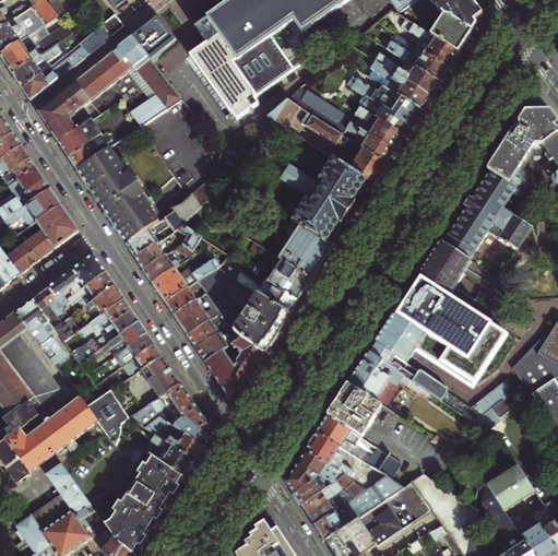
[(0,0),(0,25),(37,0),(30,0),(25,3),(21,2),(11,9),(10,14),(6,18),(3,14),(6,12),(6,10),(6,9),(4,8),(2,7),(1,8),(0,9),(4,3),(3,0),(0,0)]
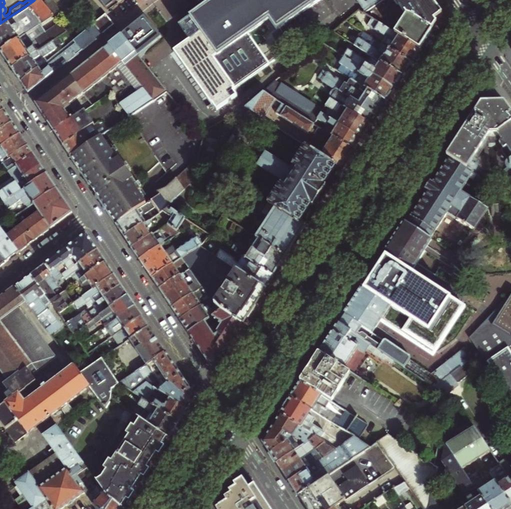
[(34,0),(0,23),(0,48),(38,22),(52,12),(42,0),(34,0)]
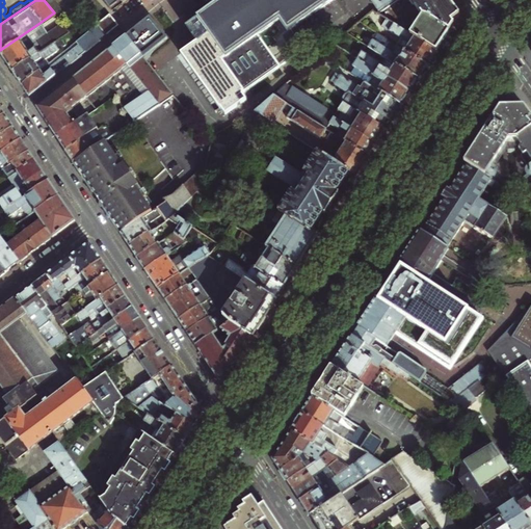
[(219,0),(195,17),(184,25),(195,42),(182,51),(219,105),(220,104),(226,111),(245,98),(240,90),(243,88),(244,89),(279,64),(294,54),(281,34),(327,0),(219,0)]
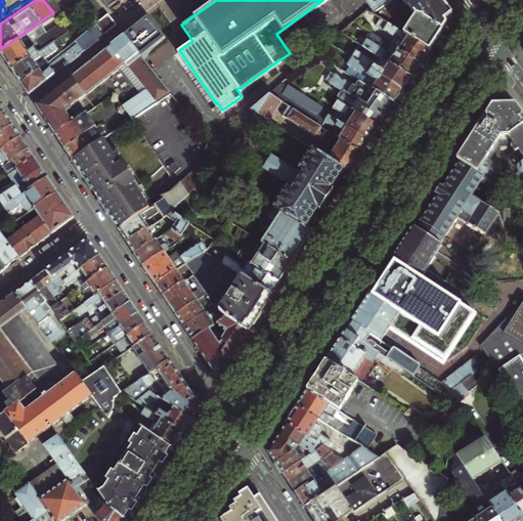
[(401,30),(428,48),(438,33),(445,22),(444,18),(451,12),(442,0),(404,0),(412,11),(401,30)]
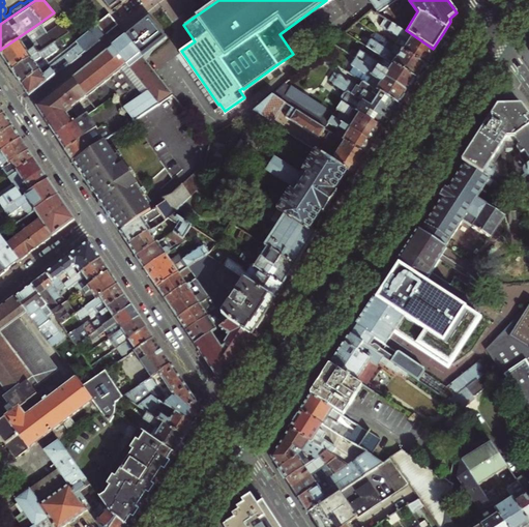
[(109,12),(96,23),(105,33),(116,23),(111,17),(109,12)]
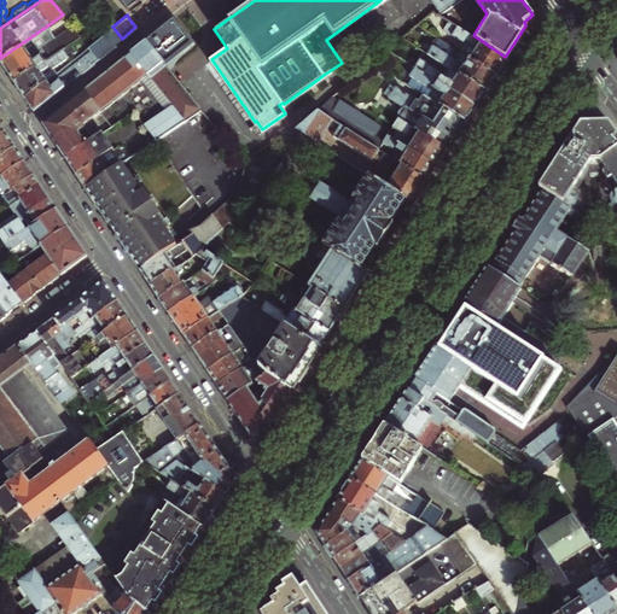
[(176,15),(145,39),(166,64),(197,39),(176,15)]
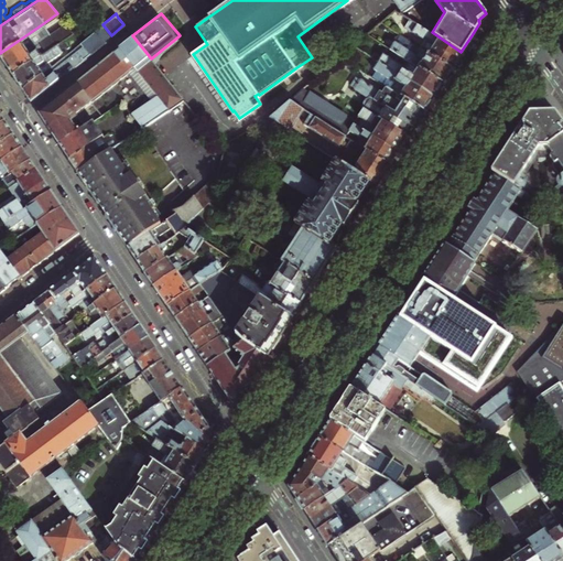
[(426,36),(420,46),(452,67),(456,60),(461,52),(432,32),(409,18),(403,25),(422,38),(424,35),(426,36)]
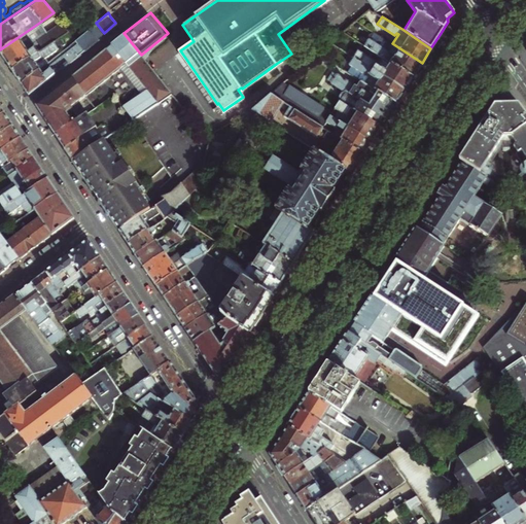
[(39,23),(0,49),(0,51),(7,63),(11,68),(58,36),(67,30),(60,22),(45,32),(39,23)]
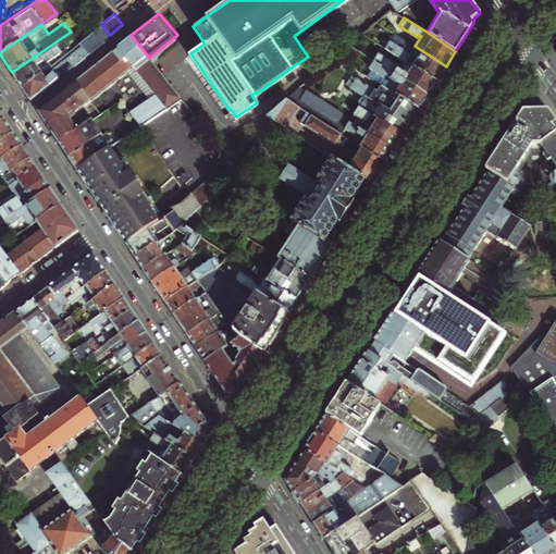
[(100,23),(40,71),(21,86),(26,94),(29,99),(110,35),(101,24),(100,23)]
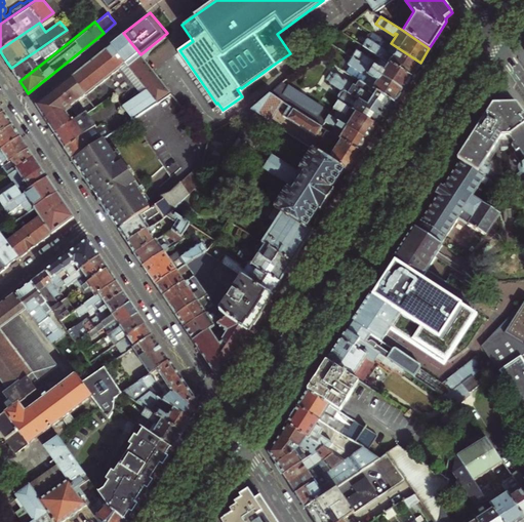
[(381,56),(411,75),(415,69),(420,63),(391,43),(372,31),(363,44),(381,56)]
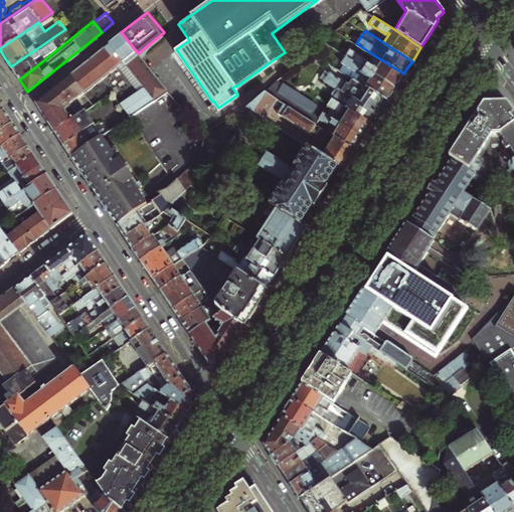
[(142,87),(153,99),(167,90),(138,53),(121,32),(108,43),(122,61),(142,87)]
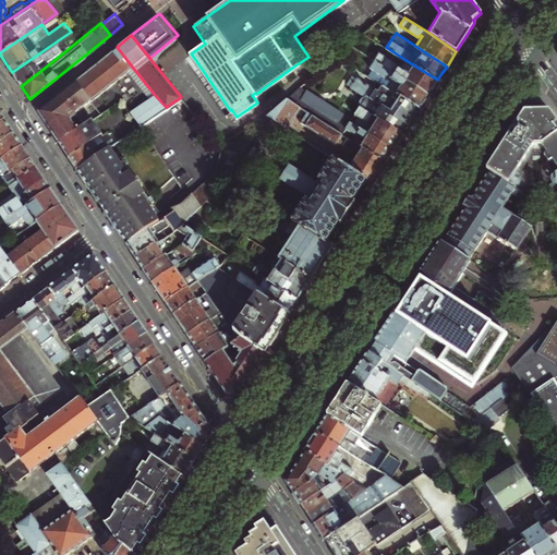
[(61,38),(12,72),(19,82),(21,86),(40,71),(36,63),(39,61),(44,59),(45,61),(61,50),(60,49),(67,45),(61,38)]
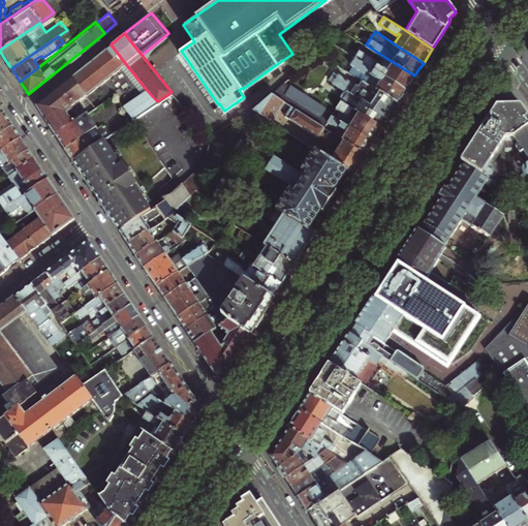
[(120,66),(125,63),(111,44),(70,76),(85,94),(120,66)]
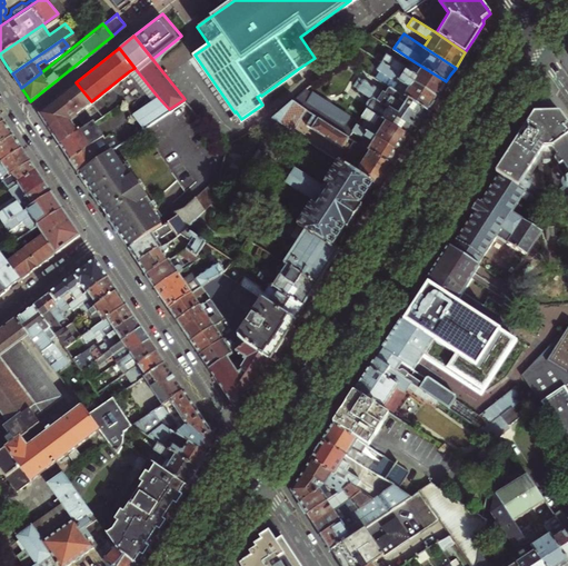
[(382,61),(437,97),(442,88),(446,81),(414,61),(408,68),(387,55),(382,61)]
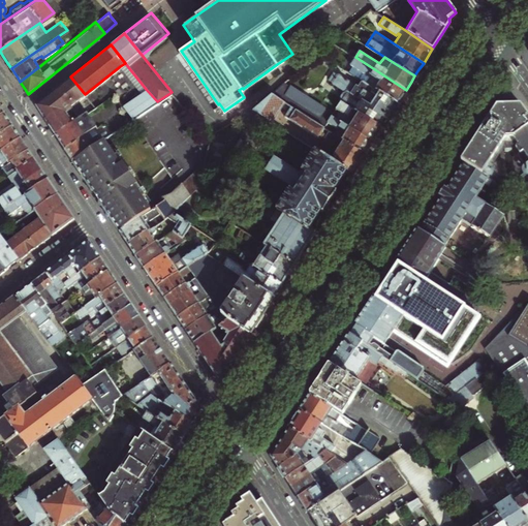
[(349,71),(398,102),(402,96),(406,90),(355,57),(350,63),(353,65),(349,71)]
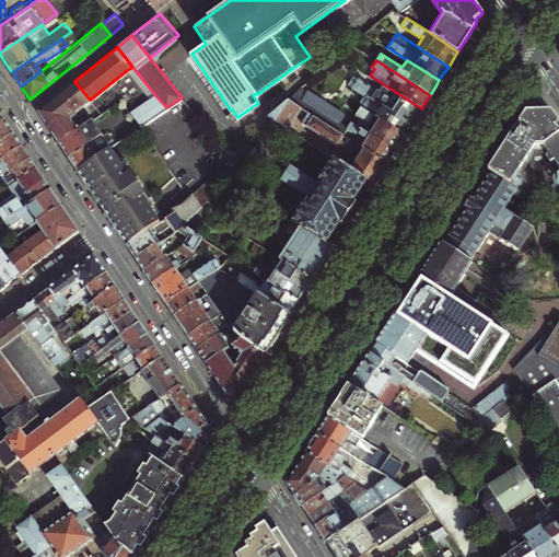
[(149,99),(154,94),(132,67),(127,70),(149,99)]
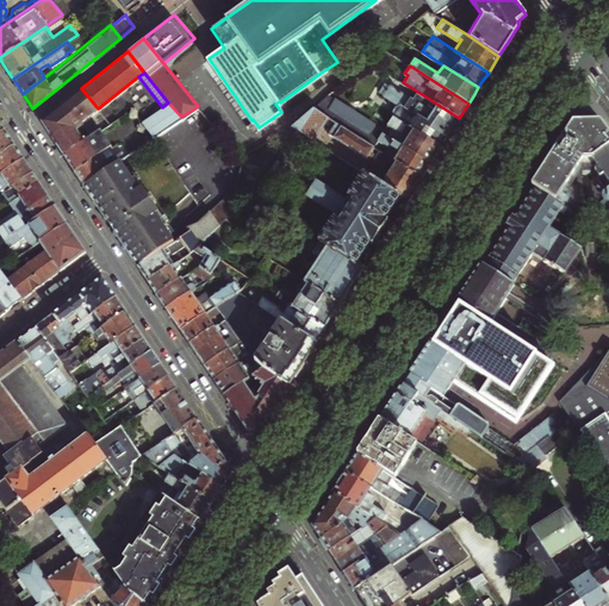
[(391,114),(392,116),(440,147),(449,132),(459,118),(403,82),(401,81),(397,88),(391,85),(389,85),(385,81),(380,89),(384,92),(384,94),(398,104),(391,114)]
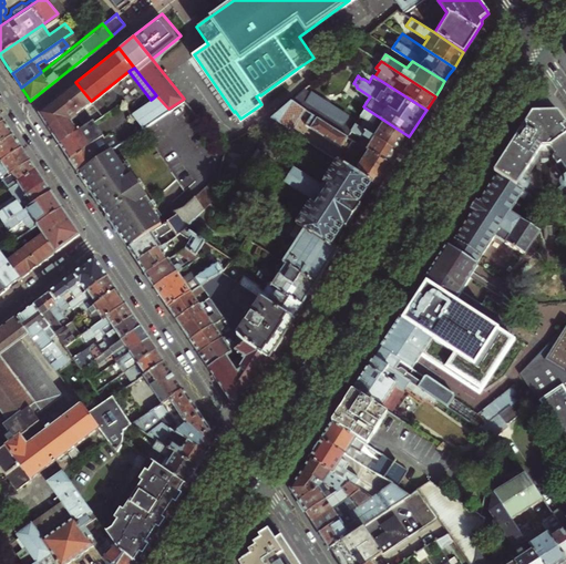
[(75,82),(38,112),(42,120),(55,139),(59,143),(84,125),(75,113),(91,101),(75,82)]
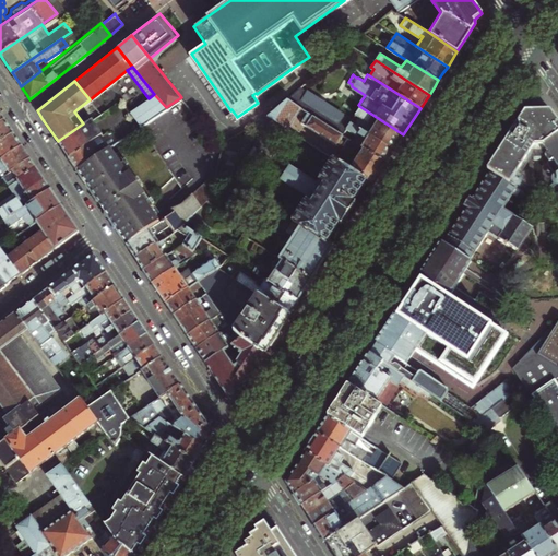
[(286,97),(342,133),(349,121),(297,89),(286,97)]
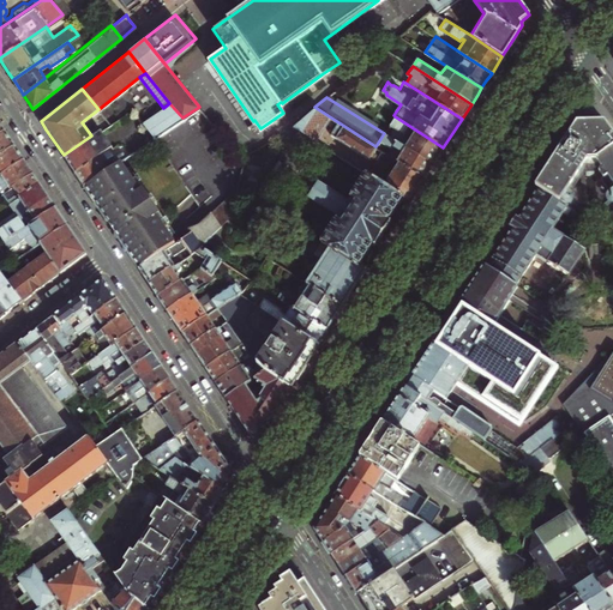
[(163,108),(143,121),(154,137),(182,118),(169,103),(163,108)]
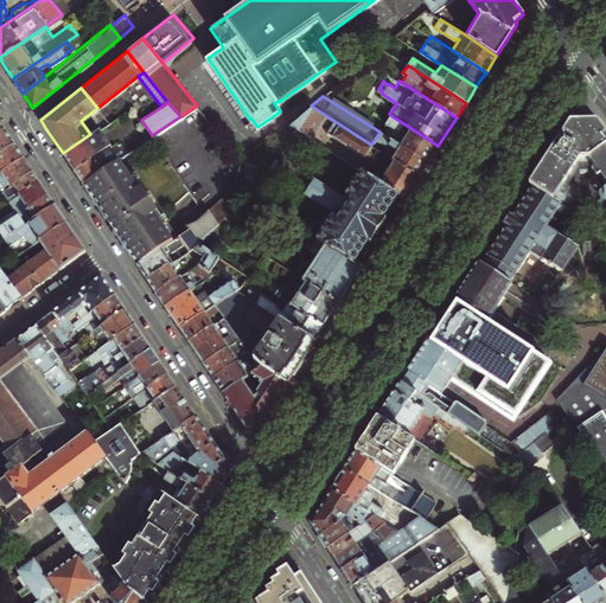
[(307,136),(362,171),(404,198),(407,194),(414,184),(419,175),(371,145),(311,106),(289,124),(294,127),(307,136)]
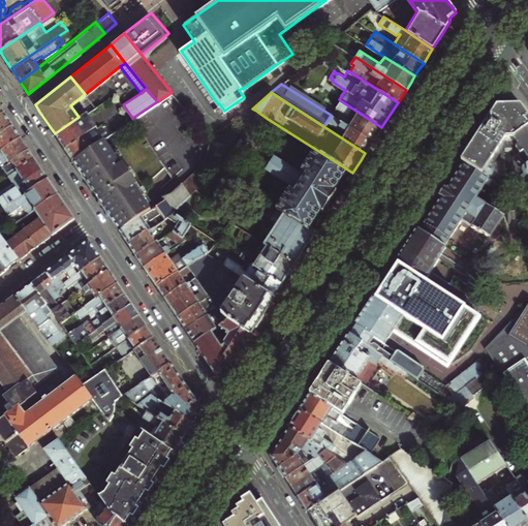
[(340,100),(331,115),(372,142),(376,134),(381,127),(340,100)]
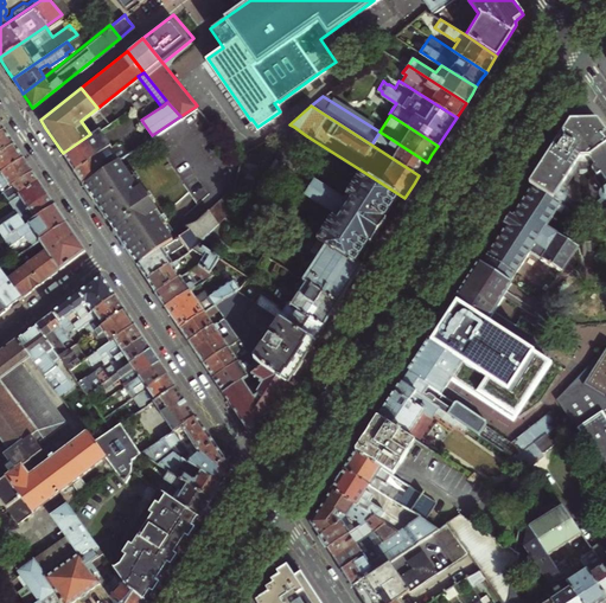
[(605,193),(605,130),(597,117),(584,119),(569,119),(561,132),(538,165),(529,180),(533,183),(556,198),(576,167),(589,166),(594,172),(592,174),(605,193)]
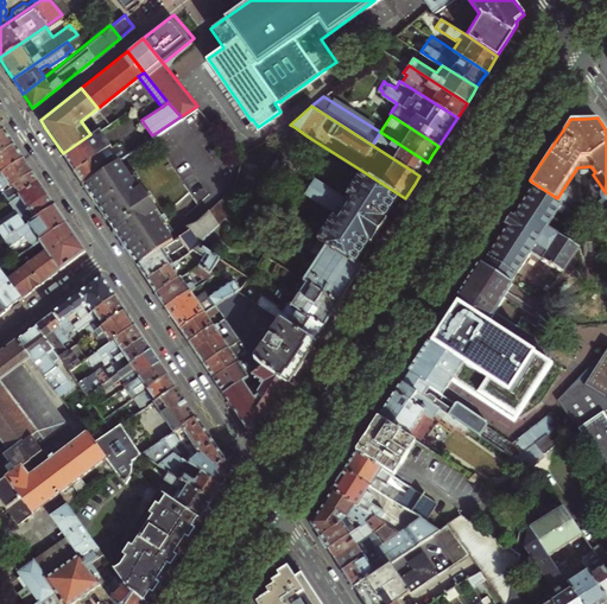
[(308,137),(295,127),(289,137),(303,145),(308,137)]
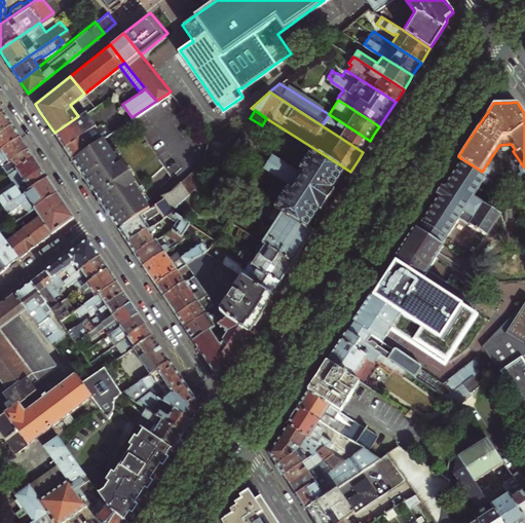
[(0,131),(11,123),(7,117),(3,111),(0,113),(0,131)]
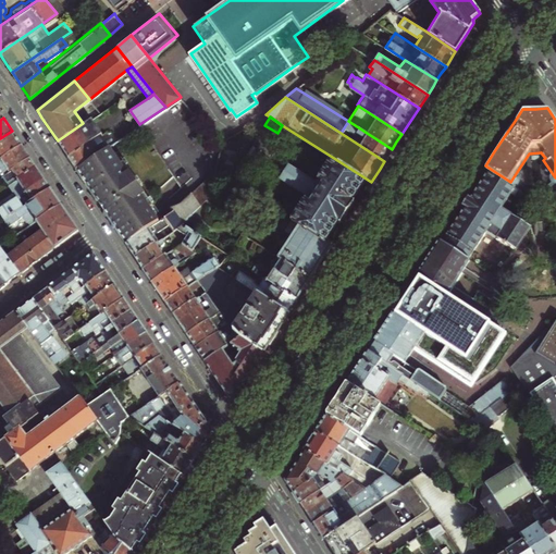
[(91,118),(83,123),(58,140),(62,148),(68,156),(99,134),(101,133),(91,118)]
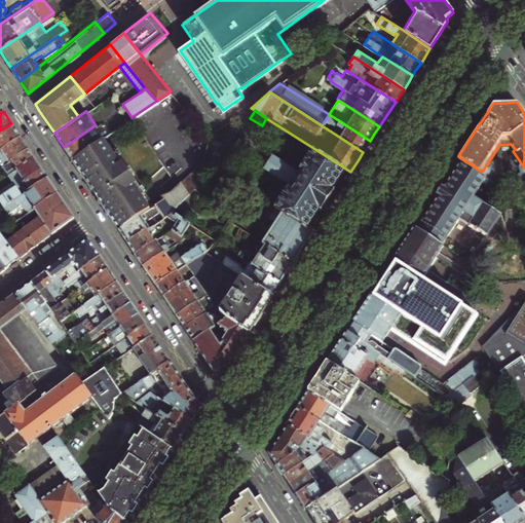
[(329,114),(322,125),(363,152),(367,146),(370,141),(329,114)]
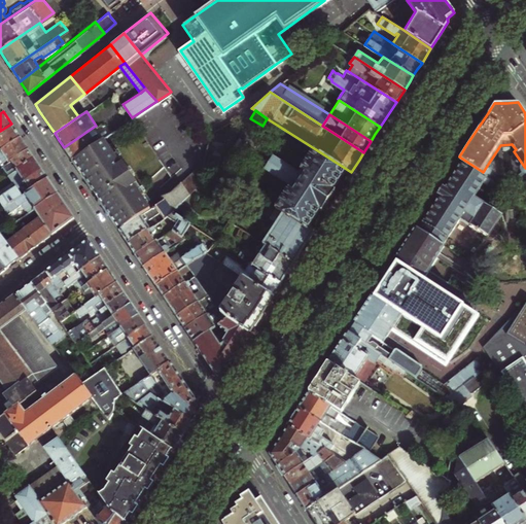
[(0,148),(20,136),(16,131),(11,124),(0,131),(0,148)]
